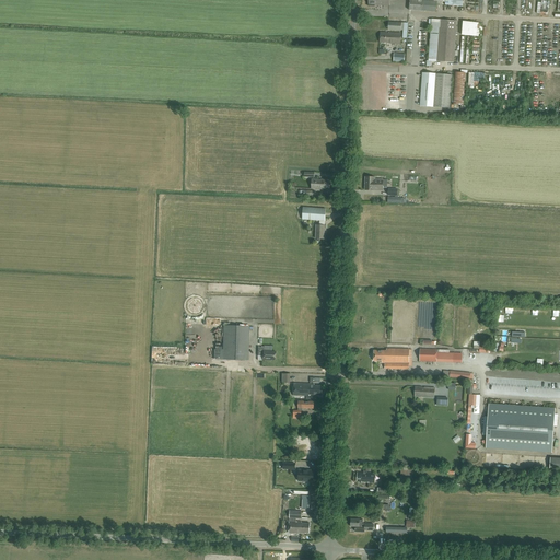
[(463,7),(463,0),(448,0),(448,2),(446,2),(445,0),(410,0),(409,10),(423,11),(435,12),(436,1),(445,2),(445,6),(463,7)]
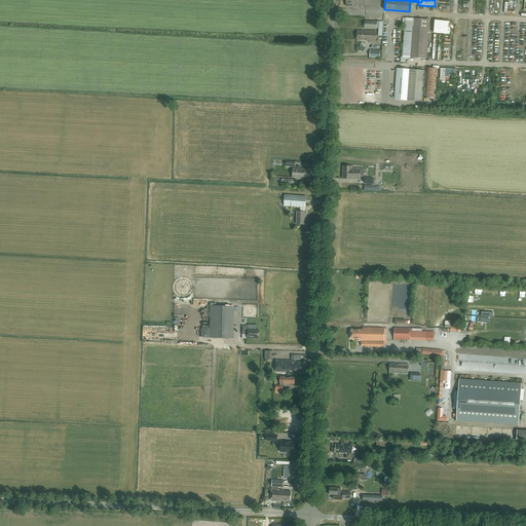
[(414,19),(411,58),(425,59),(428,20),(414,19)]
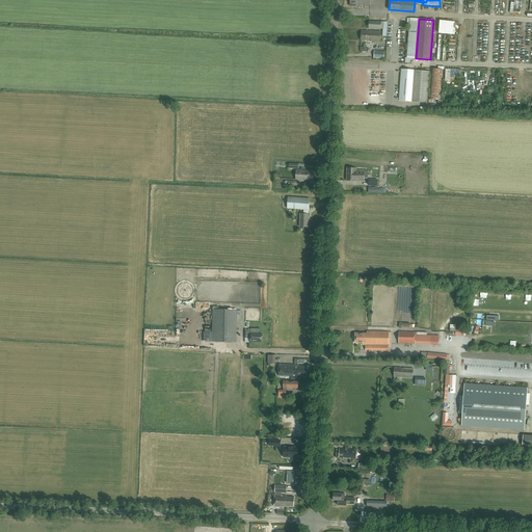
[(452,34),(454,22),(440,20),(439,33),(452,34)]
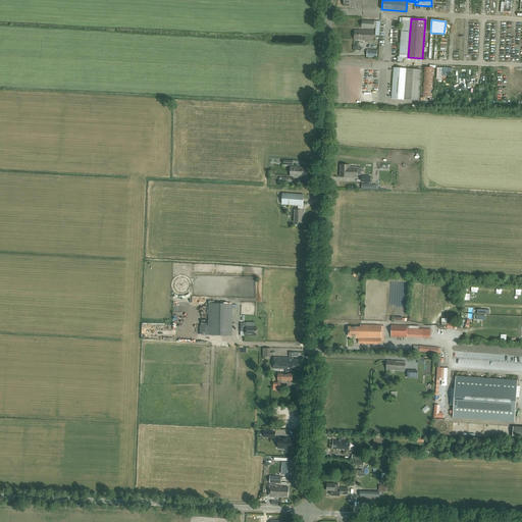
[(373,41),(373,31),(363,31),(355,30),(354,40),(366,40),(366,41),(373,41)]
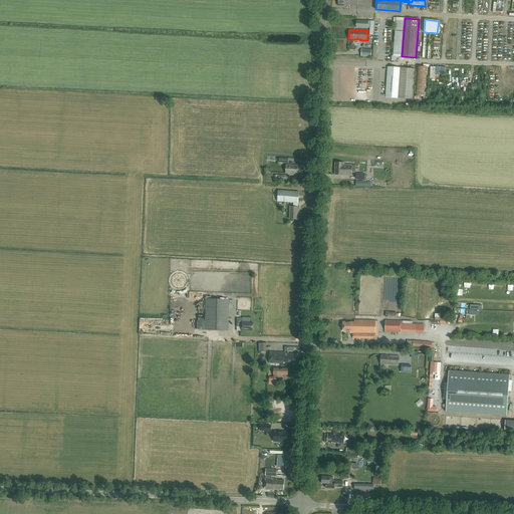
[(426,96),(428,67),(417,66),(415,96),(426,96)]
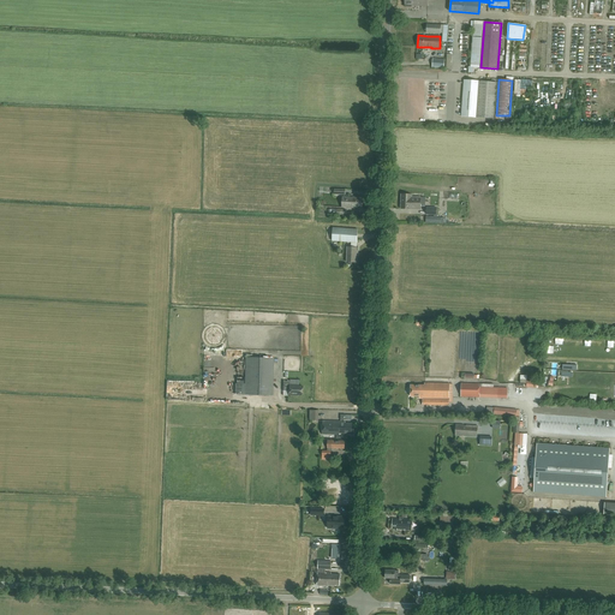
[(461,117),(476,118),(494,119),(497,83),(479,82),(464,81),(461,117)]
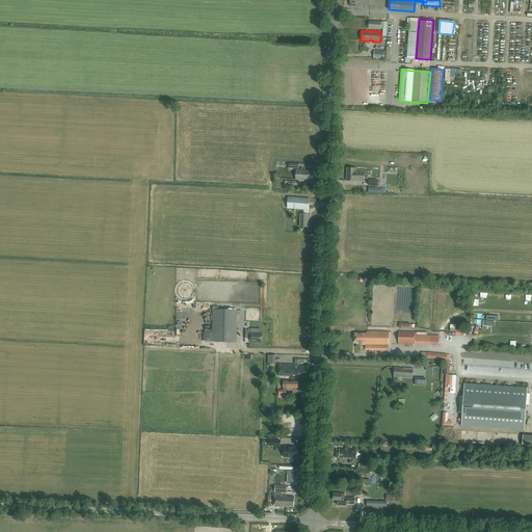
[(364,181),(364,179),(368,179),(368,171),(364,171),(356,170),(356,168),(347,168),(347,181),(364,181)]
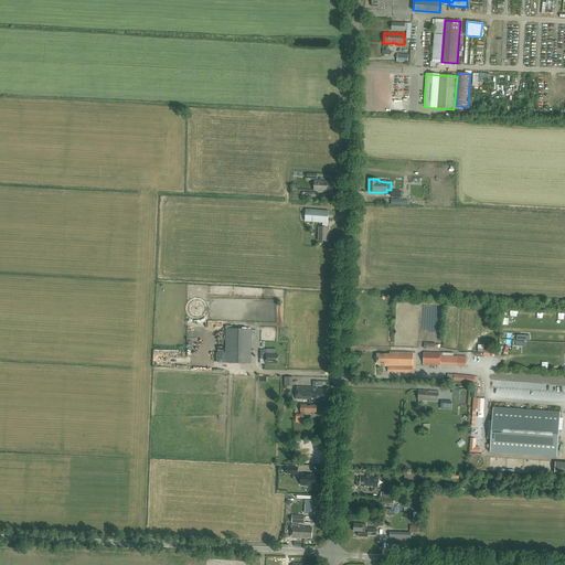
[(333,192),(333,181),(315,181),(313,191),(333,192)]
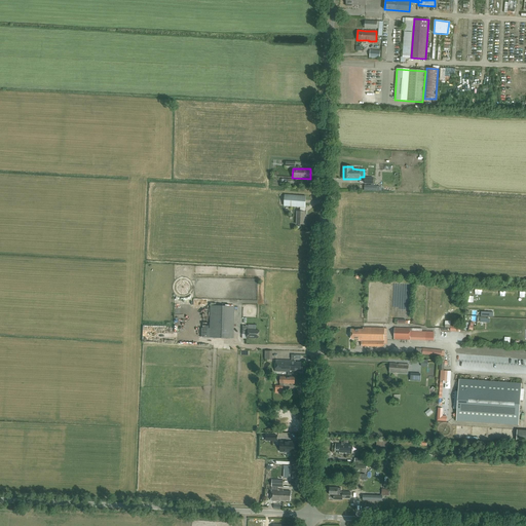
[(305,208),(306,196),(285,195),(284,205),(305,208)]
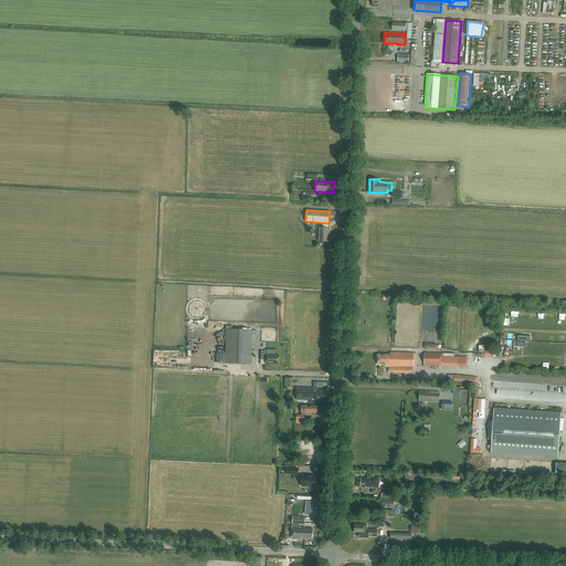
[(329,233),(329,228),(320,228),(320,241),(320,242),(321,243),(323,243),(324,242),(324,241),(328,241),(328,233),(329,233)]
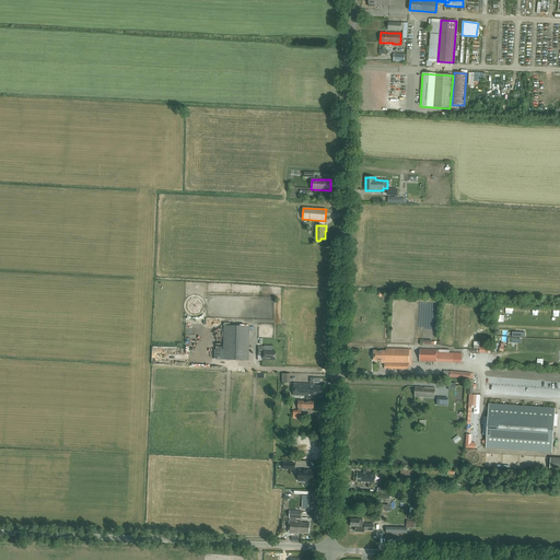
[(223,325),(223,350),(214,350),(213,359),(248,360),(249,326),(223,325)]
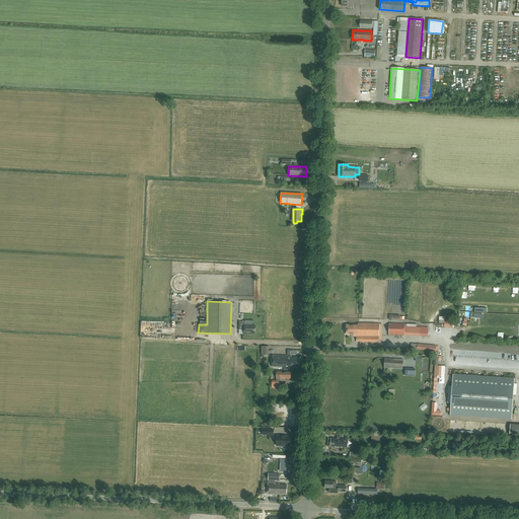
[(255,334),(255,325),(249,325),(244,324),(244,321),(239,321),(239,329),(244,330),(243,335),(251,335),(251,334),(255,334)]
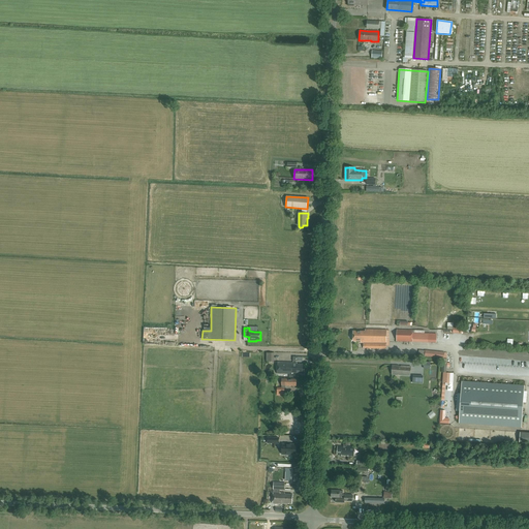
[(386,348),(386,330),(366,330),(366,332),(353,331),(353,341),(361,341),(361,342),(364,342),(364,348),(386,348)]
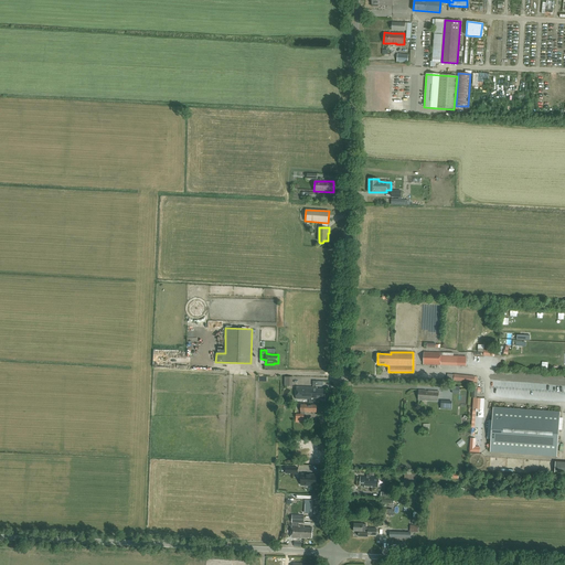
[(459,358),(447,358),(440,358),(440,352),(424,352),(424,364),(447,365),(458,366),(467,366),(467,358),(459,358)]
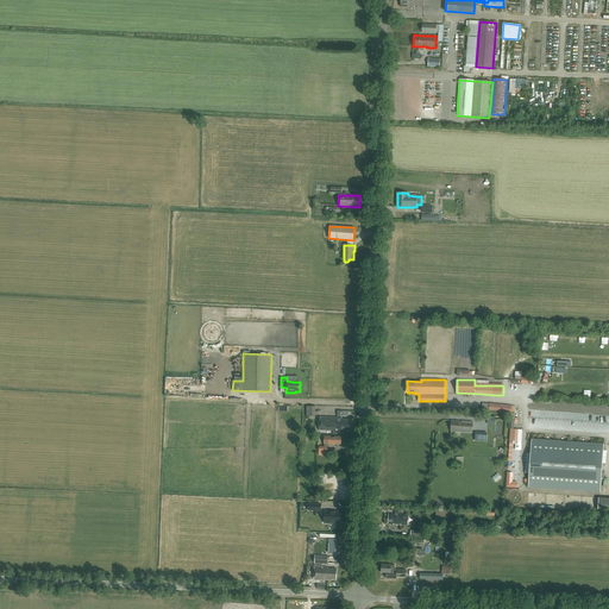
[(337,426),(337,418),(320,416),(319,429),(333,431),(333,426),(337,426)]
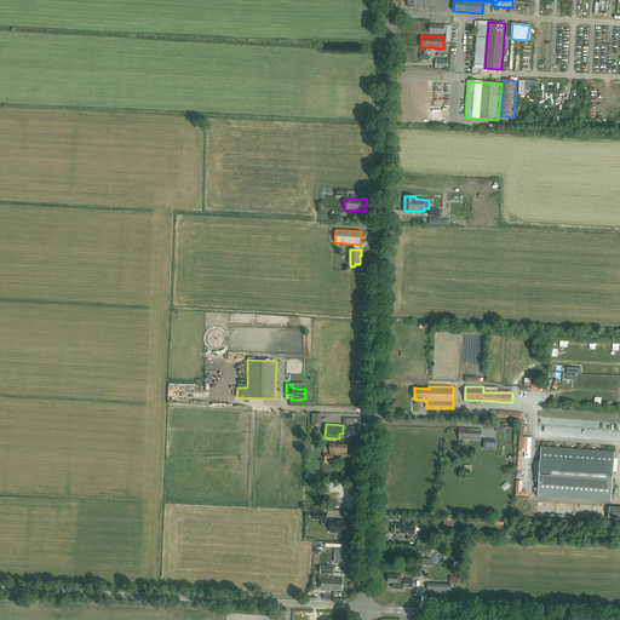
[(339,434),(339,438),(343,438),(343,437),(355,437),(355,426),(348,426),(348,425),(343,425),(343,434),(339,434)]
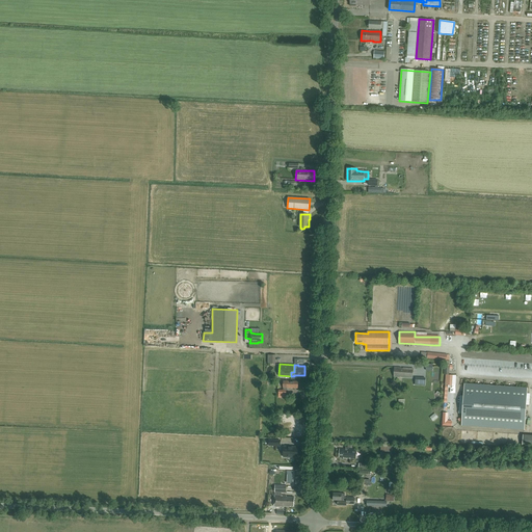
[(413,378),(414,368),(395,367),(394,376),(413,378)]
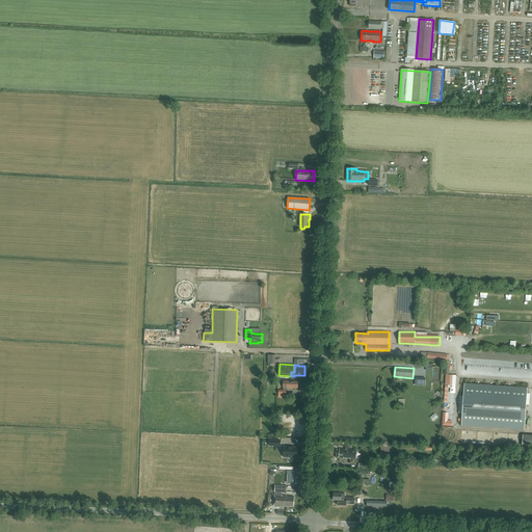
[(416,377),(415,386),(425,386),(425,378),(416,377)]
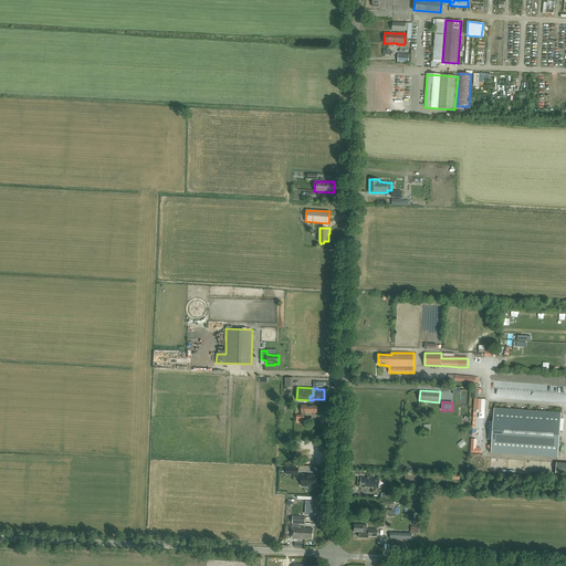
[(317,412),(317,406),(302,405),(302,415),(296,415),(296,419),(304,419),(304,415),(306,415),(306,412),(317,412)]
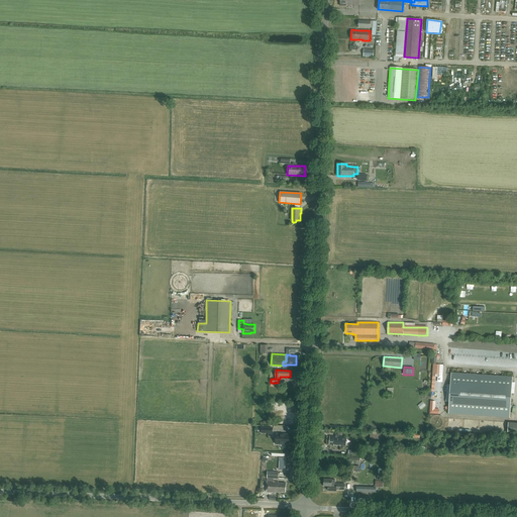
[(449,401),(448,414),(510,418),(513,375),(451,373),(450,383),(446,383),(445,401),(449,401)]
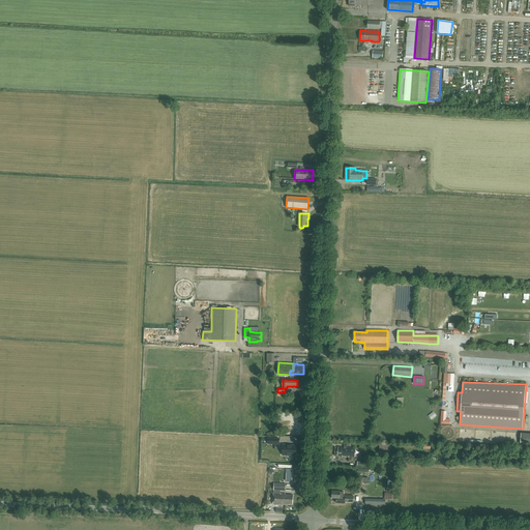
[(529,431),(521,431),(521,432),(520,443),(529,442),(529,431)]
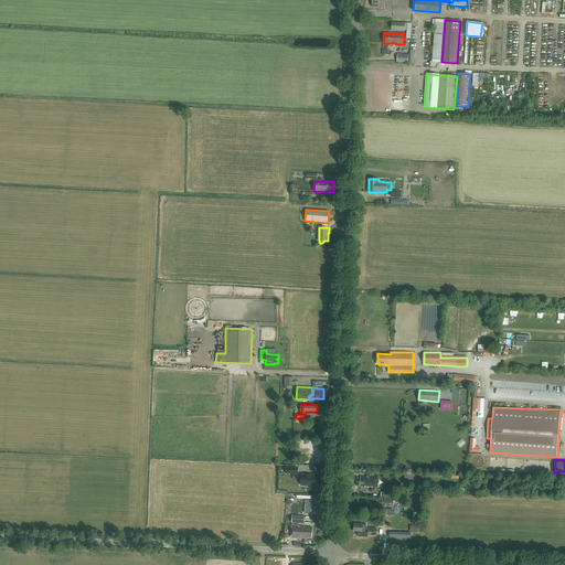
[(301,484),(316,486),(317,476),(301,475),(301,484)]
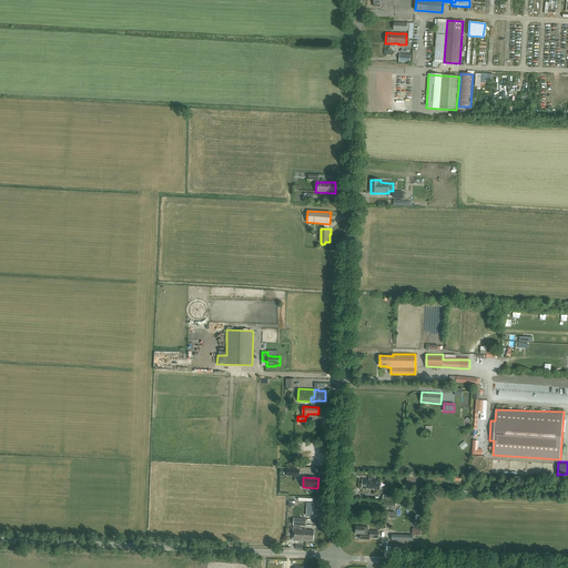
[(381,489),(381,480),(363,479),(362,488),(381,489)]
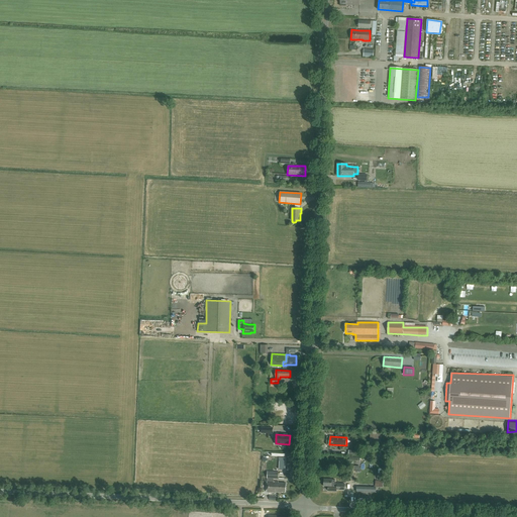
[(267,492),(275,493),(276,482),(272,481),(272,480),(278,480),(279,472),(268,472),(267,492)]
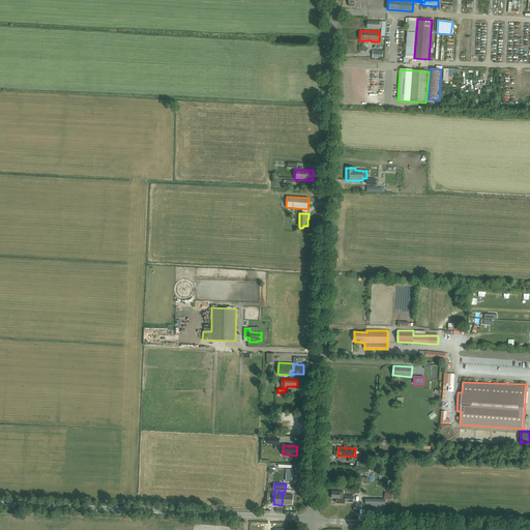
[(332,498),(336,499),(336,503),(345,503),(345,502),(353,502),(354,496),(345,496),(344,496),(344,492),(341,492),(332,491),(332,498)]
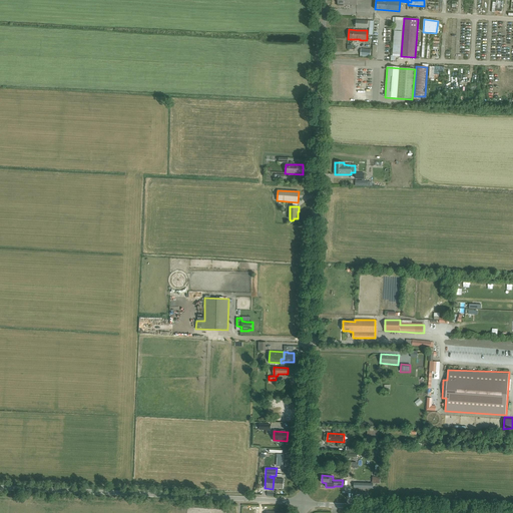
[(274,478),(273,489),(274,489),(280,489),(280,488),(284,488),(284,479),(277,479),(277,478),(274,478)]
